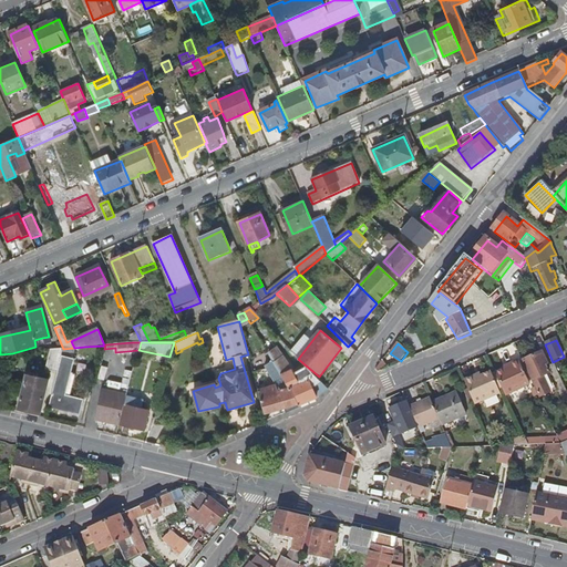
[(74,360),(74,348),(63,349),(61,357),(74,360)]
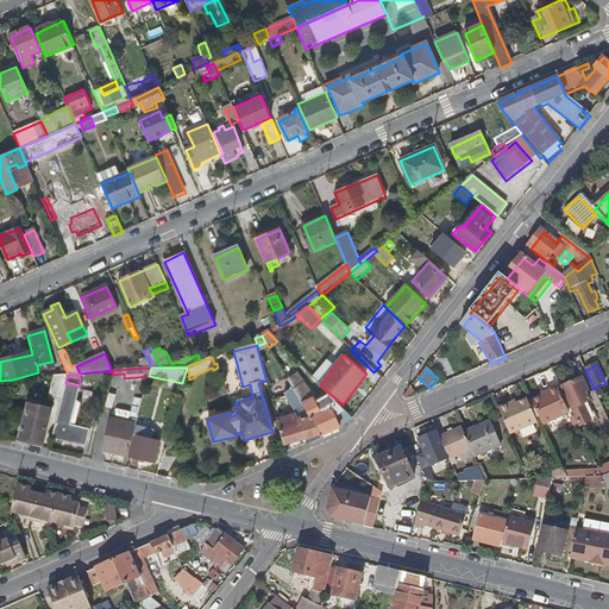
[(66,383),(68,375),(55,376),(49,397),(62,400),(66,383)]
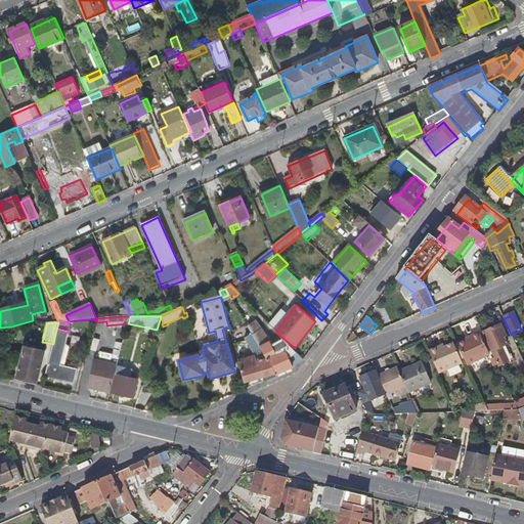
[(253,336),(258,345),(266,341),(255,323),(248,328),(253,336)]
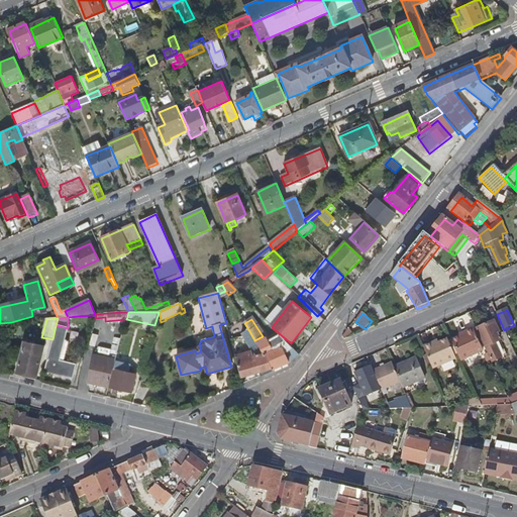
[(486,347),(485,348),(491,362),(501,357),(496,342),(500,340),(497,334),(499,333),(493,321),(478,328),(486,347)]
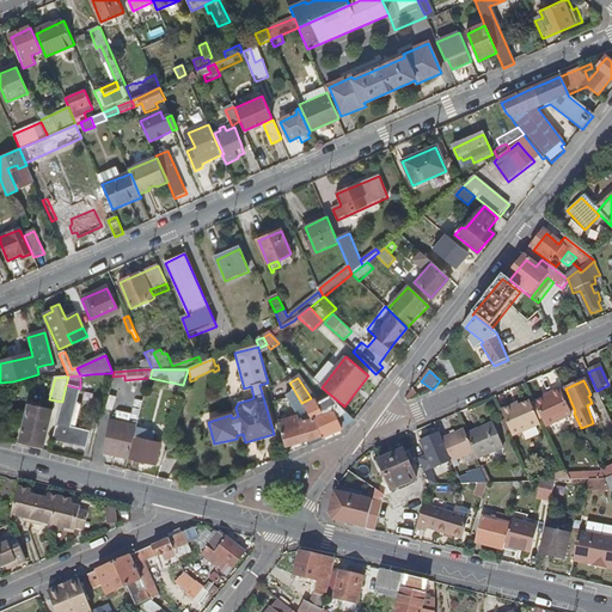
[(78,403),(80,389),(66,385),(62,402),(53,441),(87,450),(92,432),(77,428),(72,427),(78,403)]
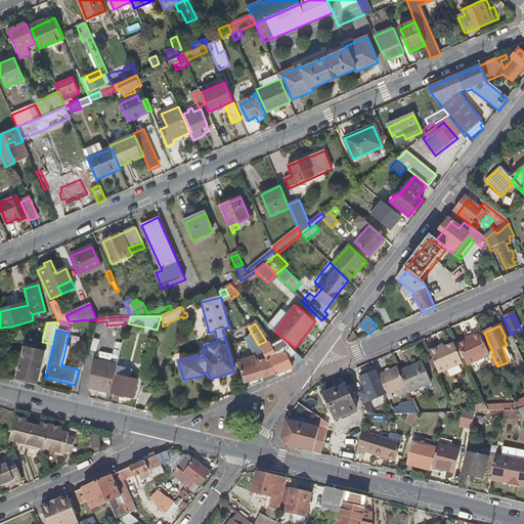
[(281,339),(293,350),(295,348),(275,332),(281,339)]
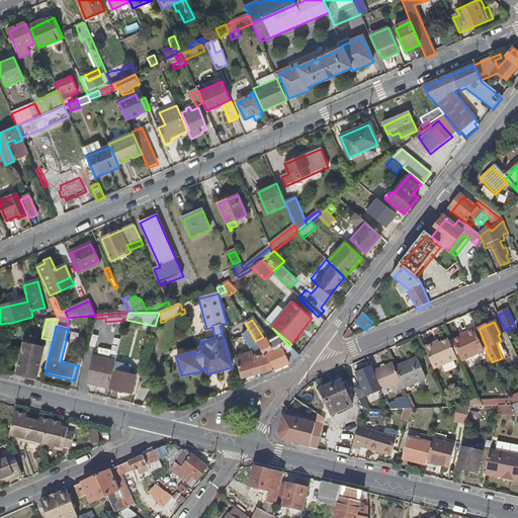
[(460,357),(462,362),(485,352),(483,349),(486,348),(478,331),(475,332),(473,329),(465,333),(466,335),(453,341),(460,357)]
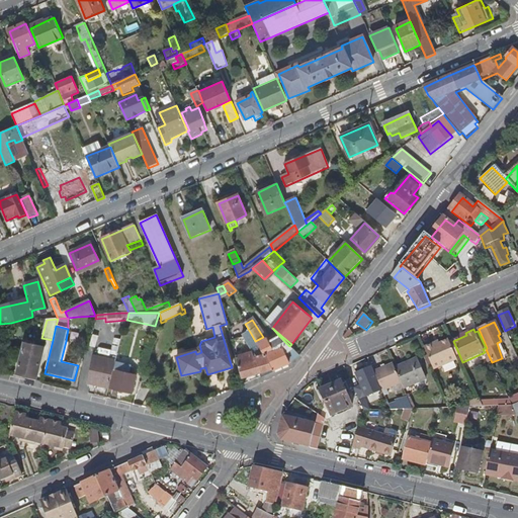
[(260,374),(273,371),(255,341),(250,332),(243,336),(244,338),(246,341),(250,350),(251,353),(260,374)]
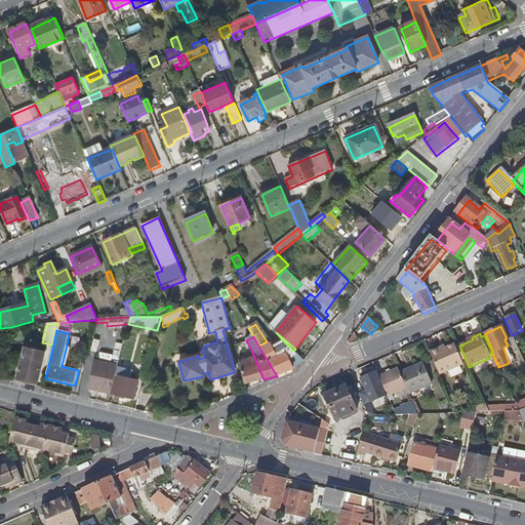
[(277,377),(294,370),(300,363),(303,361),(293,351),(282,339),(273,351),(267,341),(258,346),(277,376),(277,377)]
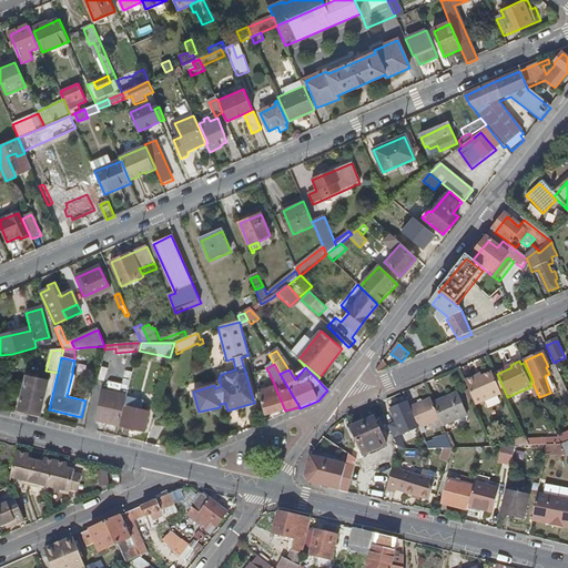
[(266,416),(285,411),(275,387),(263,391),(260,376),(270,374),(267,371),(254,374),(266,416)]
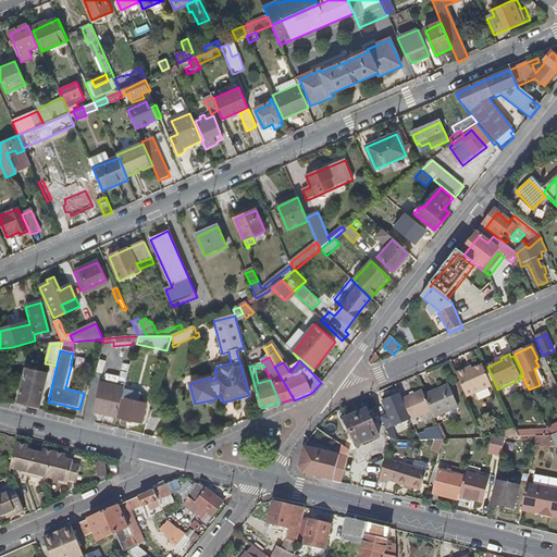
[(120,382),(126,383),(131,367),(124,364),(120,382)]
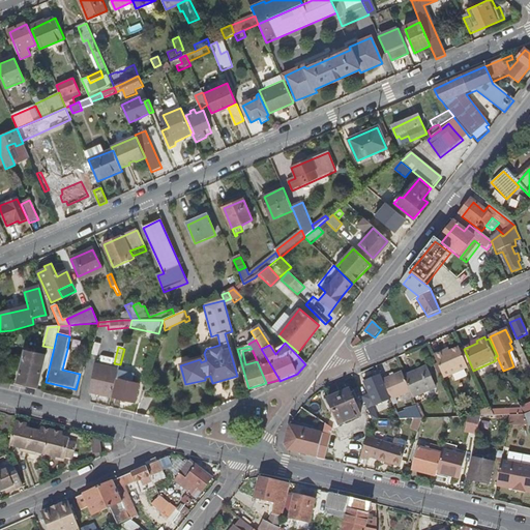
[(444,353),(435,357),(445,379),(468,369),(468,367),(460,350),(460,349),(450,353),(445,355),(444,353)]
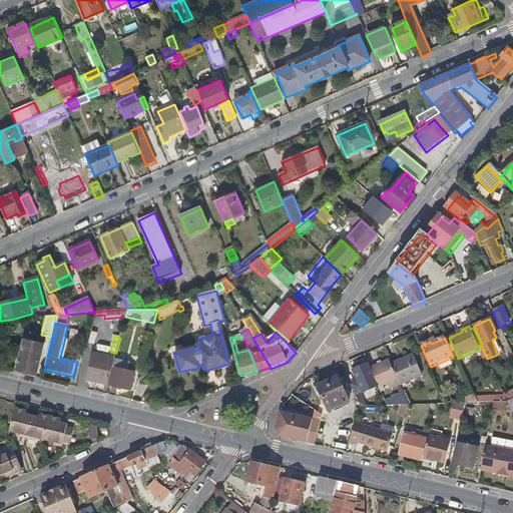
[(449,338),(445,339),(453,356),(456,354),(449,338)]
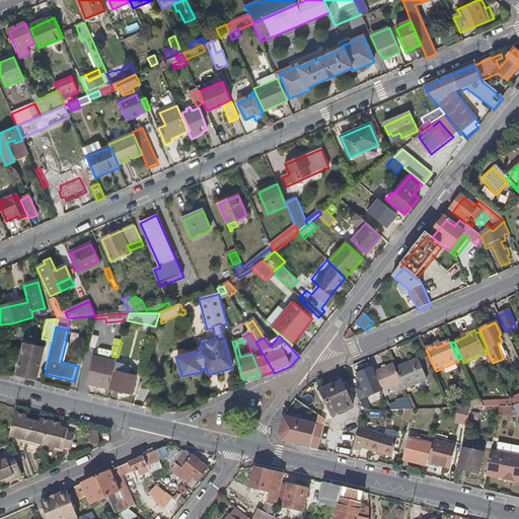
[(16,378),(36,383),(45,349),(25,344),(16,378)]
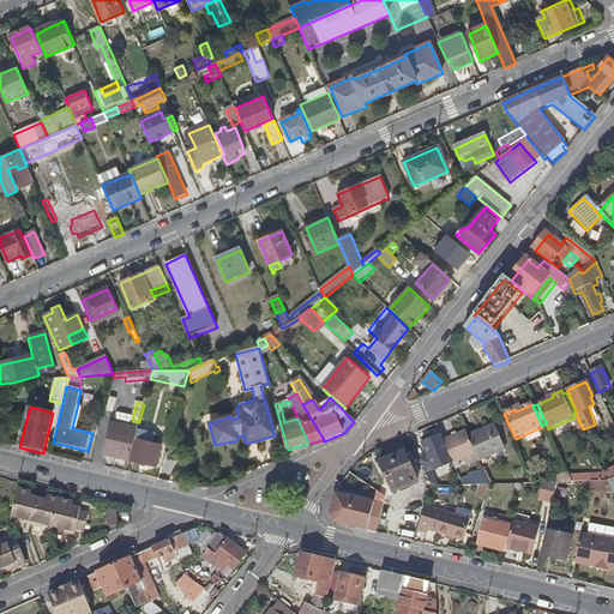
[(104,455),(131,462),(139,427),(134,426),(133,429),(112,423),(104,455)]
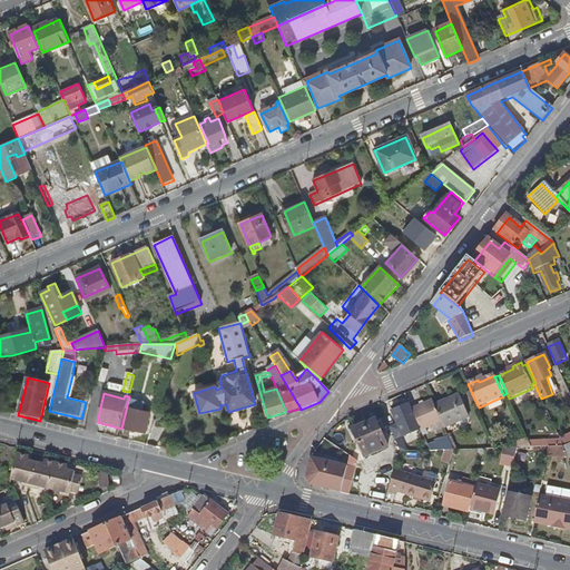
[(460,395),(434,406),(441,422),(444,429),(470,418),(460,395)]
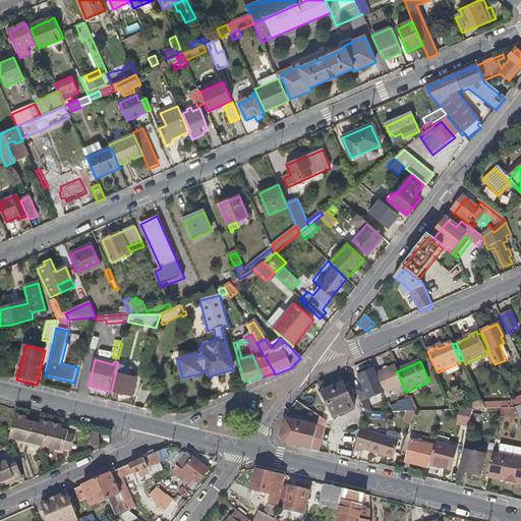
[(379,380),(385,393),(395,389),(403,386),(397,371),(395,366),(377,374),(379,380)]
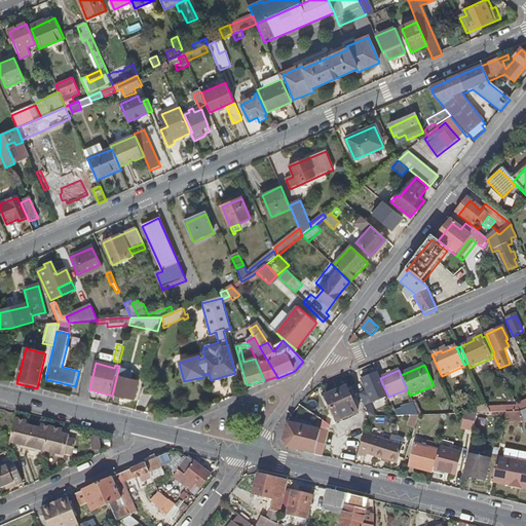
[(118,371),(117,378),(112,396),(135,402),(139,382),(132,381),(134,374),(118,371)]
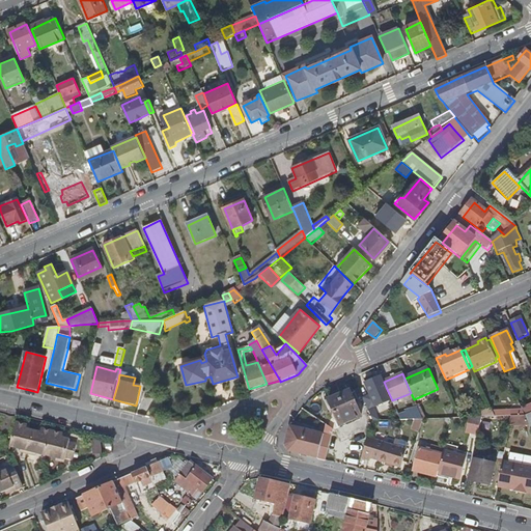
[(384,382),(382,378),(366,384),(376,407),(385,402),(380,390),(386,387),(384,382)]
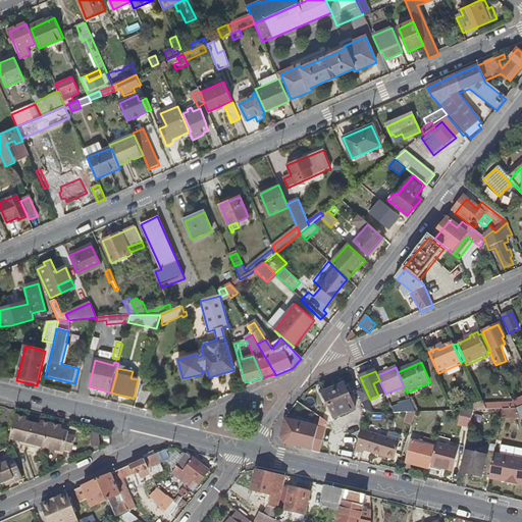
[(355,411),(344,384),(323,394),(334,420),(355,411)]
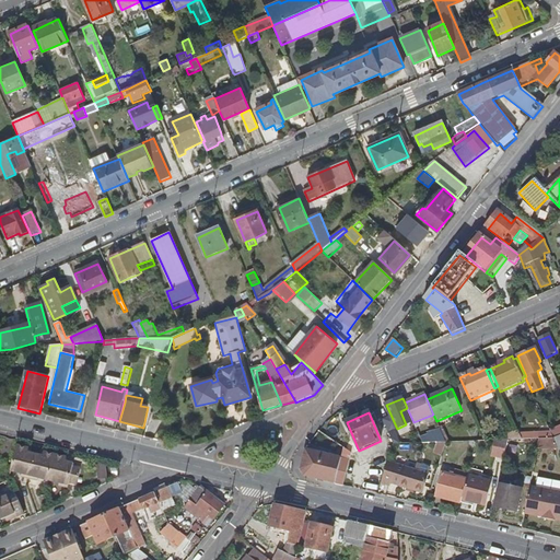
[(559,424),(550,430),(553,439),(559,435),(559,424)]
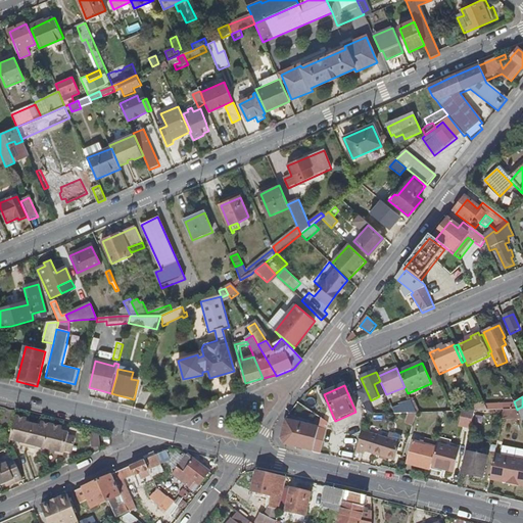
[(412,400),(417,414),(421,414),(414,398),(411,399),(412,400)]
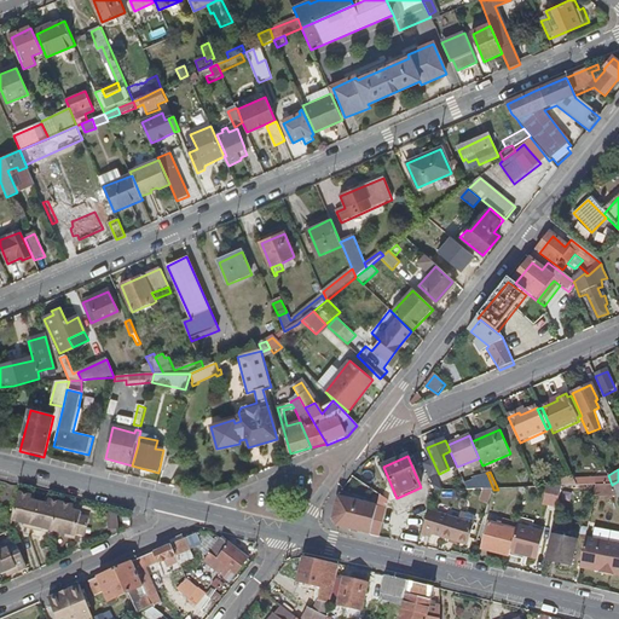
[(466,486),(468,491),(484,490),(493,490),(487,474),(478,478),(480,482),(466,486)]
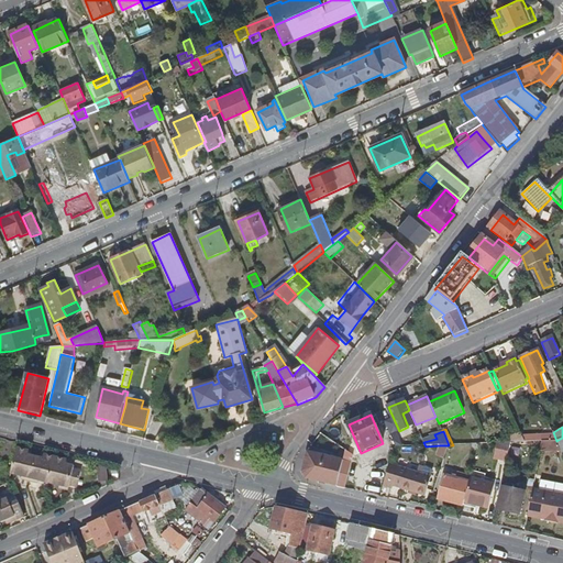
[(521,433),(521,431),(506,440),(507,443),(512,442),(519,442),(526,442),(521,433)]
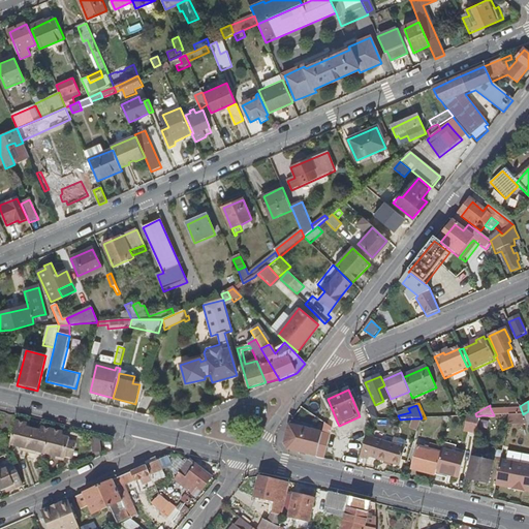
[(509,406),(490,407),(494,415),(509,414),(509,406)]
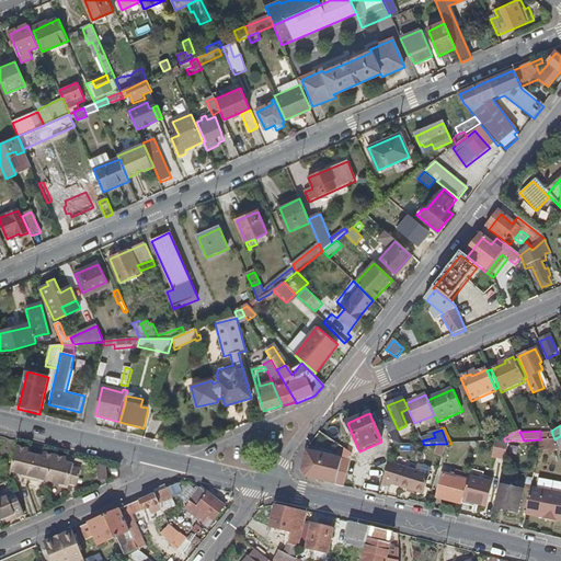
[(393,444),(400,441),(396,432),(389,435),(393,444)]
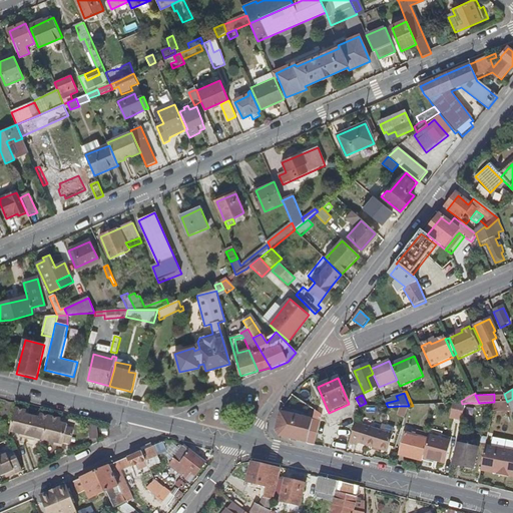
[(511,412),(507,402),(494,402),(492,413),(511,412)]
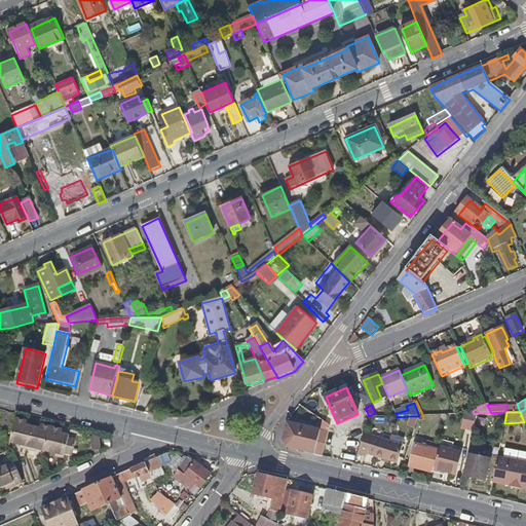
[(477,420),(479,413),(474,414),(471,414),(465,414),(461,430),(475,430),(477,420)]
